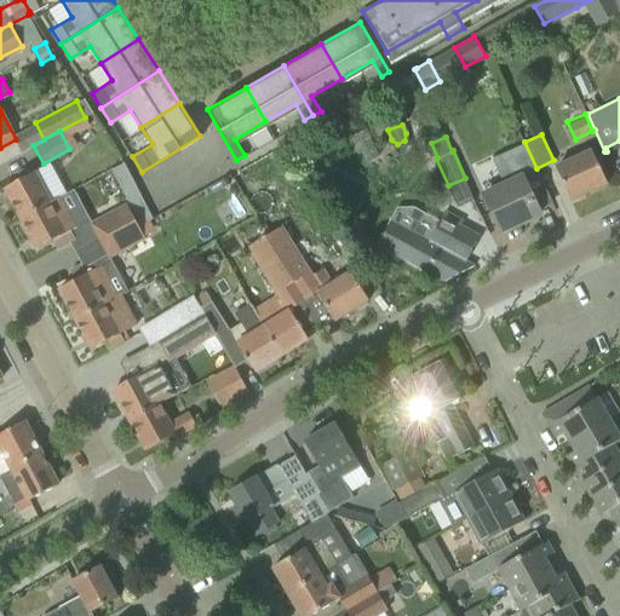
[(537,168),(524,142),(493,156),(493,157),(505,183),(484,194),(491,208),(501,230),(538,212),(524,182),(539,174),(537,168)]
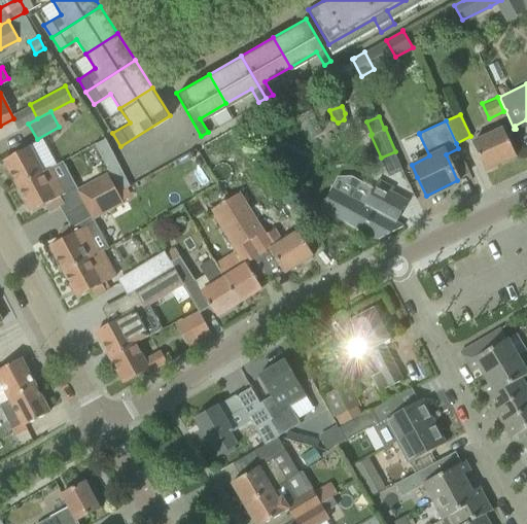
[(471,141),(476,149),(485,168),(515,153),(502,127),(471,141)]
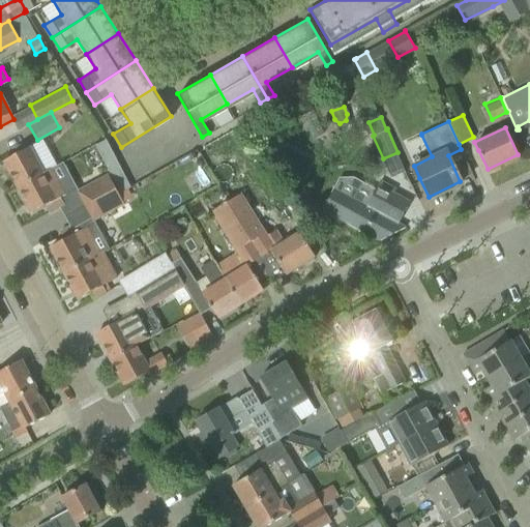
[(130,185),(106,138),(95,143),(120,191),(130,185)]
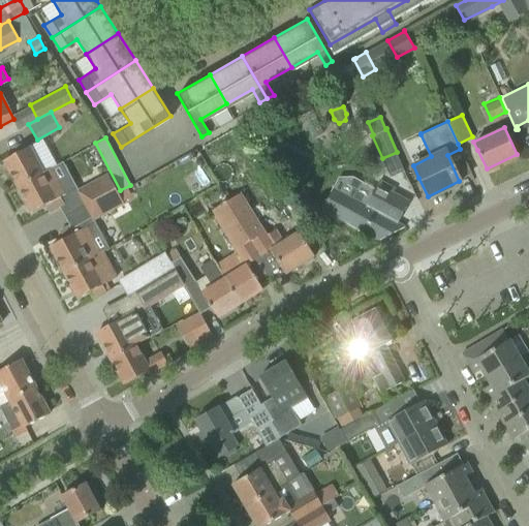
[(3,158),(18,184),(41,172),(25,140),(14,146),(18,151),(3,158)]
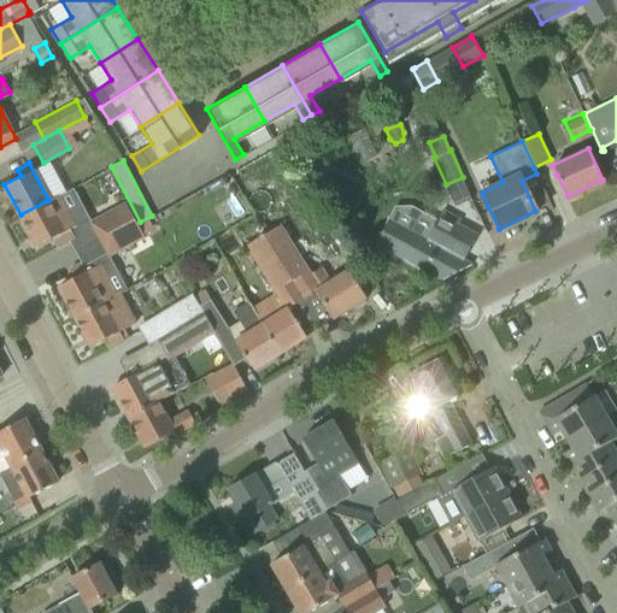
[(48,200),(21,214),(36,245),(53,236),(58,246),(66,241),(69,240),(64,230),(76,224),(60,194),(48,200)]
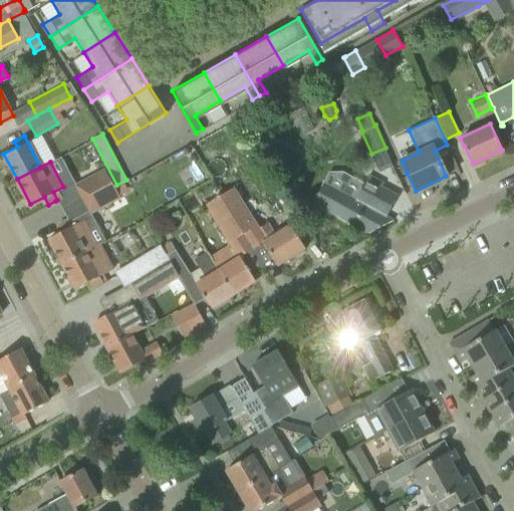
[(75,184),(82,197),(112,181),(105,168),(75,184)]
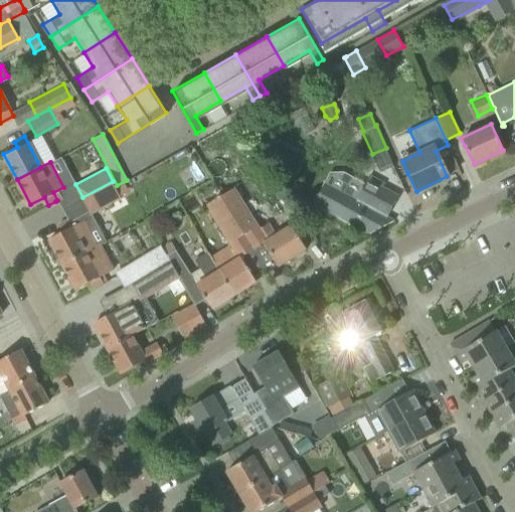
[(382,186),(384,182),(372,175),(370,178),(367,177),(360,191),(353,188),(349,195),(324,181),(313,201),(366,230),(369,231),(393,219),(386,215),(397,195),(382,186)]
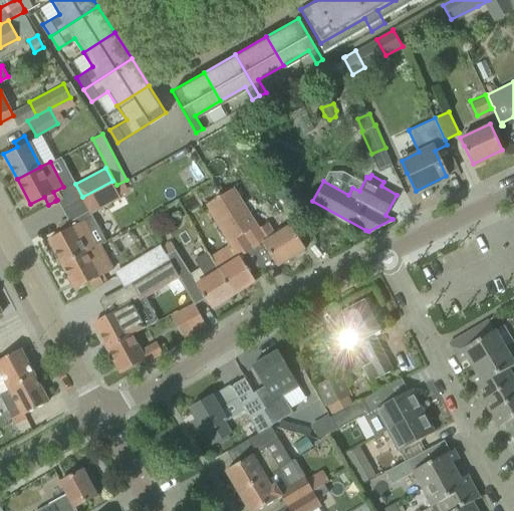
[(112,181),(82,197),(91,213),(120,197),(112,181)]
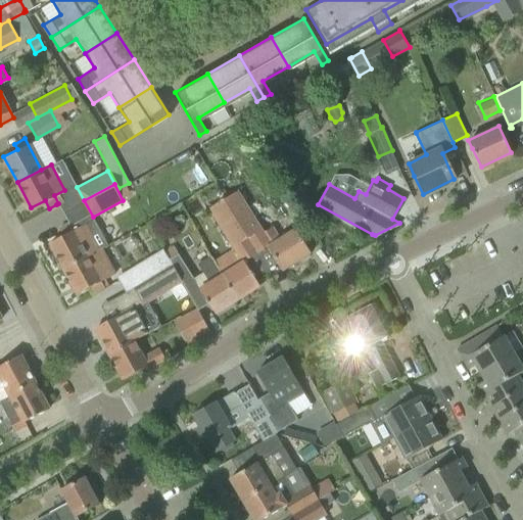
[(238,189),(226,197),(257,251),(267,245),(282,270),(311,251),(295,228),(280,237),(272,225),(264,231),(238,189)]
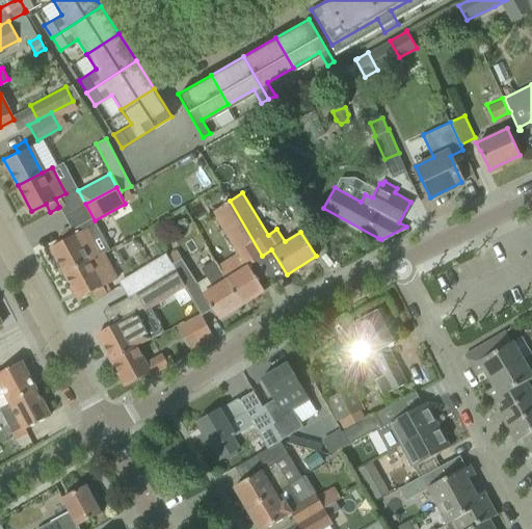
[(236,252),(217,263),(242,302),(263,289),(247,265),(262,256),(230,201),(212,212),(236,252)]
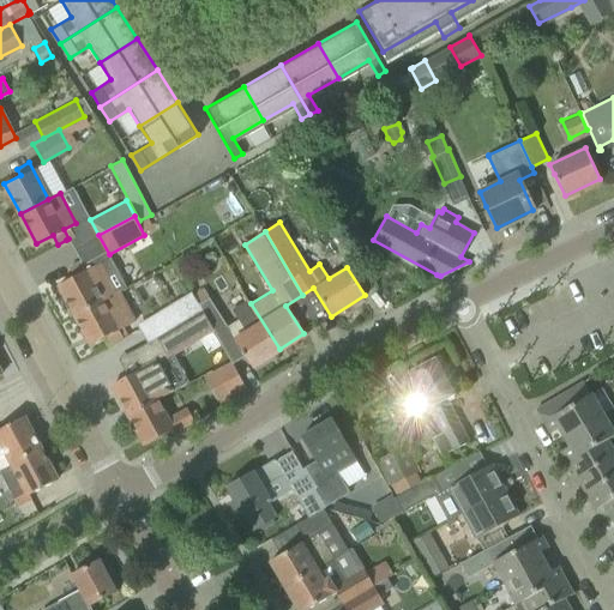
[(126,285),(115,265),(107,270),(101,260),(85,269),(84,267),(80,260),(68,266),(73,275),(58,284),(74,314),(120,289),(126,285)]
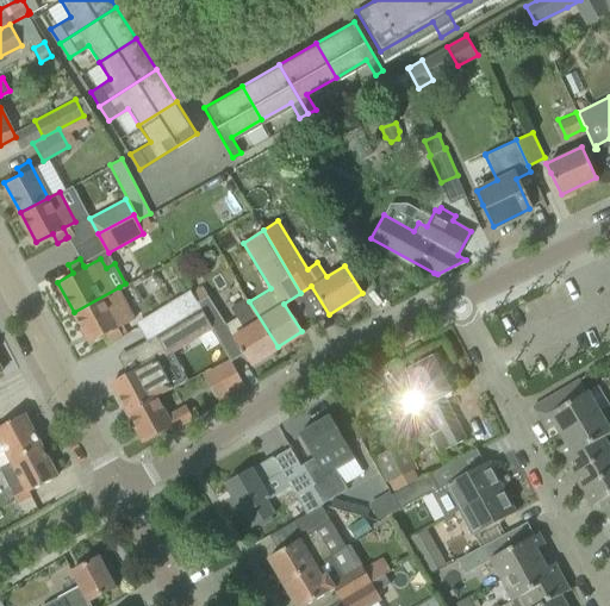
[(201,285),(193,291),(198,300),(207,294),(201,285)]
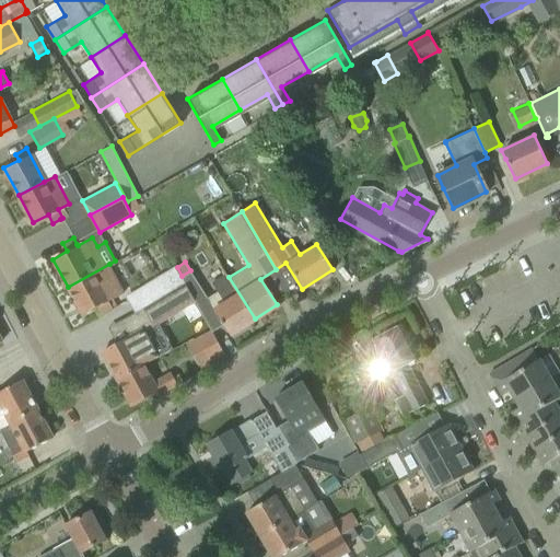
[(109,264),(68,287),(82,314),(96,305),(101,314),(112,309),(107,301),(124,291),(109,264)]
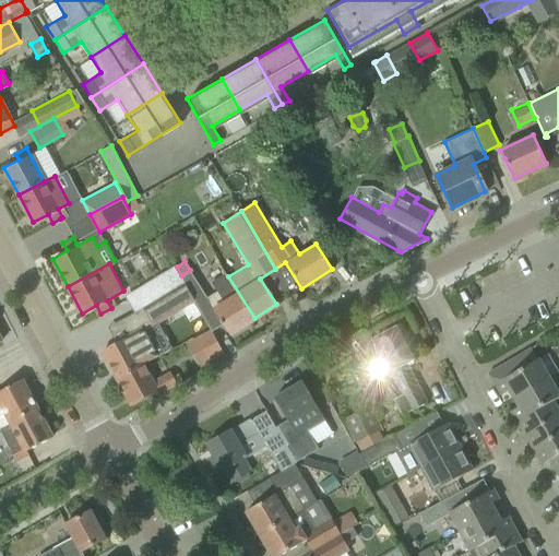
[(180,276),(189,292),(200,286),(190,270),(181,275),(180,276)]
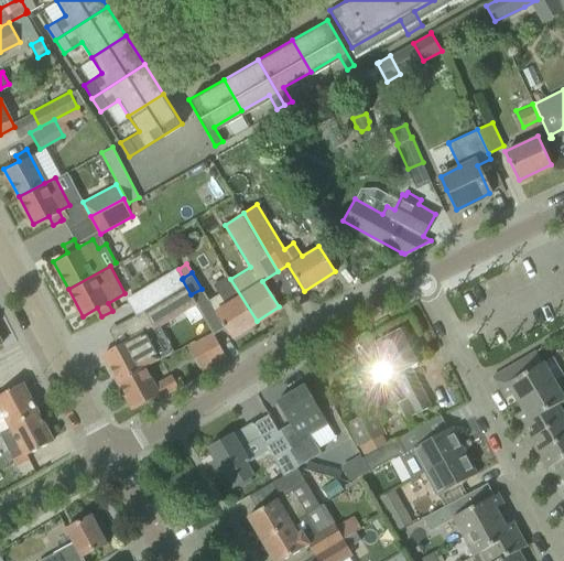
[(257,322),(257,321),(230,279),(228,280),(226,276),(213,283),(226,304),(215,311),(223,322),(221,322),(224,325),(225,325),(232,336),(255,322),(256,323),(257,322)]
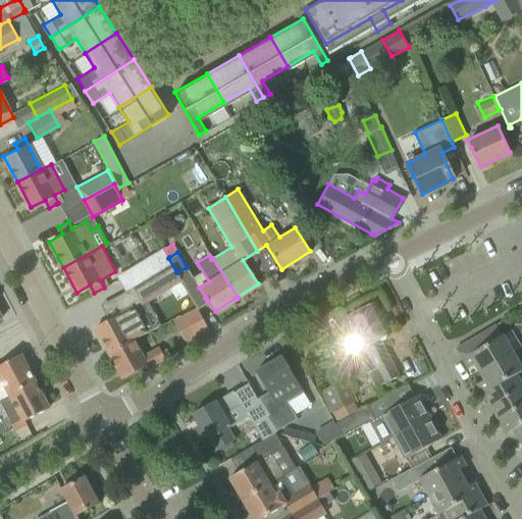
[(117,275),(125,290),(152,274),(144,260),(117,275)]
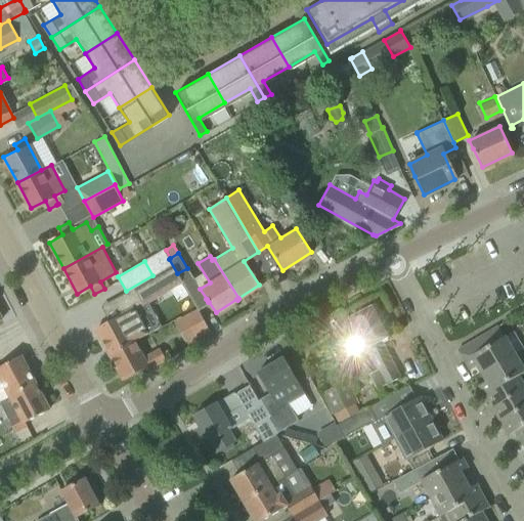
[(172,264),(134,288),(144,304),(182,280),(172,264)]
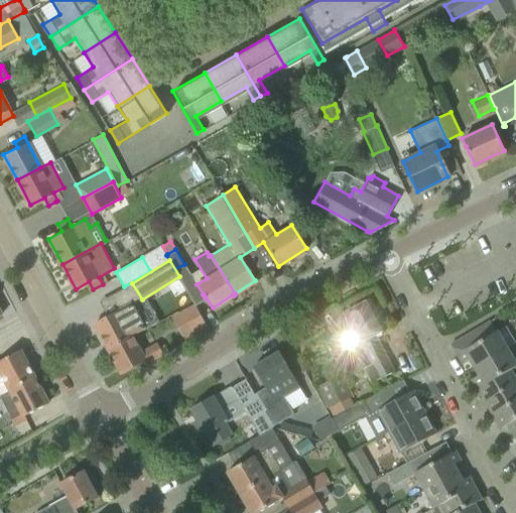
[(341,334),(342,339),(345,342),(349,345),(353,345),(358,344),(359,343),(376,379),(393,370),(375,334),(383,330),(368,299),(344,311),(349,321),(347,323),(343,325),(341,329),(341,334)]
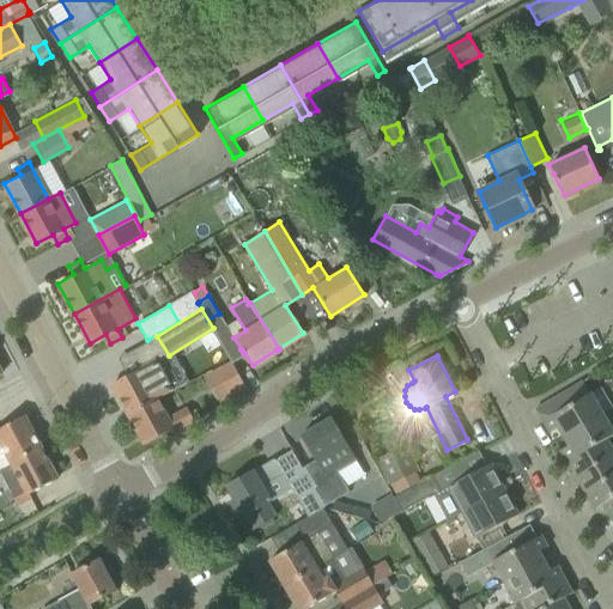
[(171,390),(155,359),(153,358),(126,372),(127,375),(111,383),(127,413),(156,397),(156,399),(171,390)]
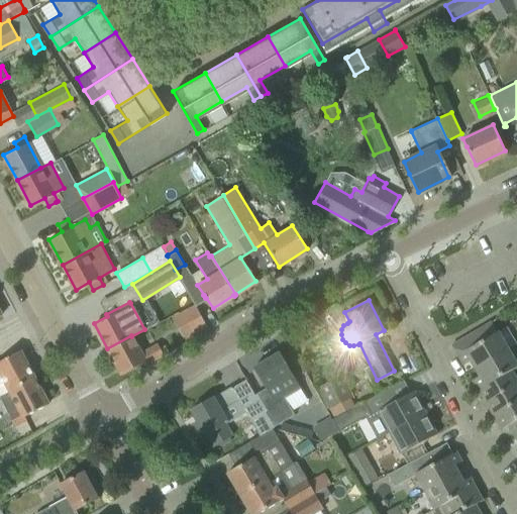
[(173,317),(175,320),(185,337),(206,326),(195,306),(173,317)]
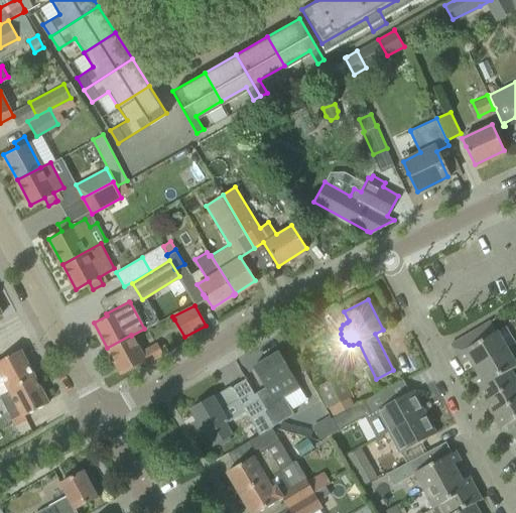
[(506,346),(500,336),(496,329),(495,329),(490,319),(450,343),(460,359),(462,363),(469,359),(474,367),(506,347),(506,346)]
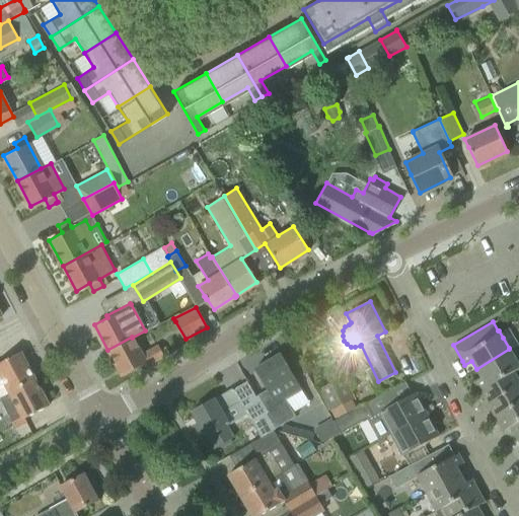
[(132,337),(108,350),(122,375),(144,363),(146,365),(164,356),(157,344),(140,353),(132,338),(132,337)]
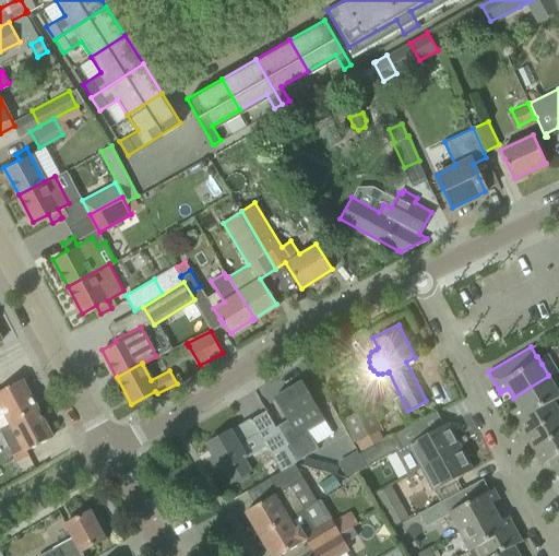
[(510,410),(515,420),(551,399),(551,400),(558,395),(548,376),(513,398),(518,405),(510,410)]
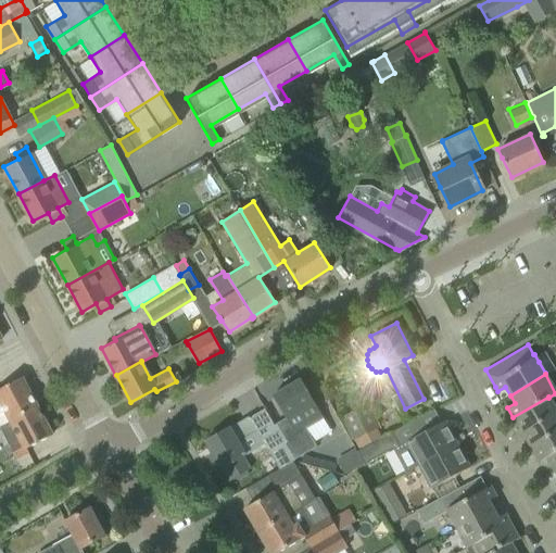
[(0,402),(9,419),(36,405),(21,376),(0,387),(0,402)]
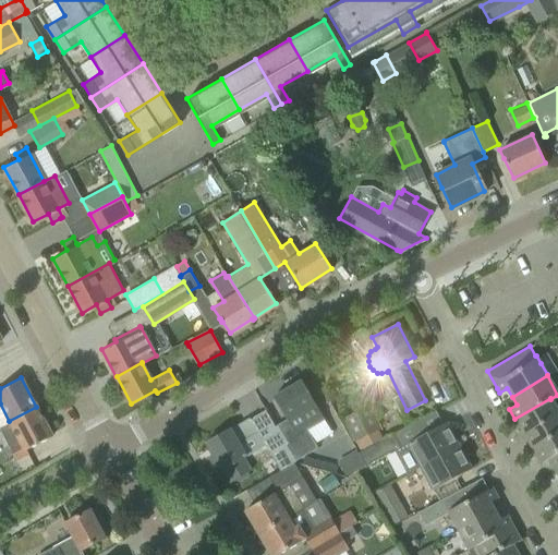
[(301,379),(273,396),(286,418),(277,423),(288,442),(286,443),(296,461),(317,449),(305,430),(324,419),(315,403),(301,379)]
